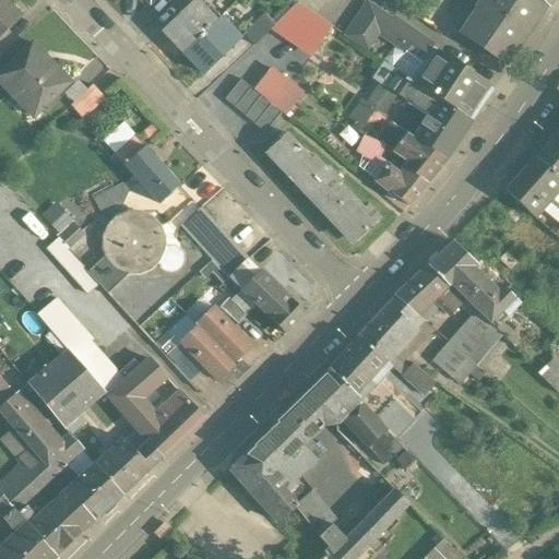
[(3,0),(0,0),(0,37),(21,18),(3,0)]
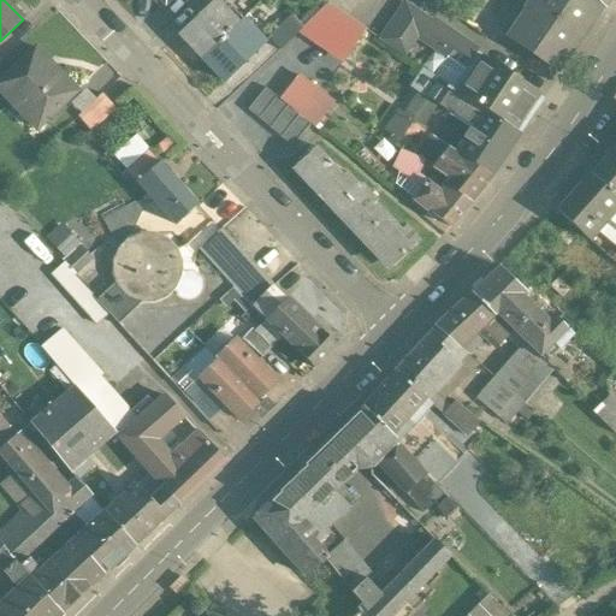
[(214,0),(203,11),(179,34),(202,58),(243,19),(231,6),(225,11),(215,1),(214,0)]
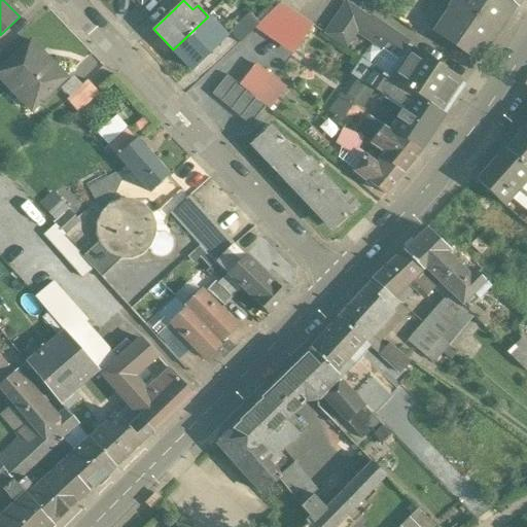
[(165,0),(166,0),(174,9),(183,0),(184,1),(184,0),(165,0)]
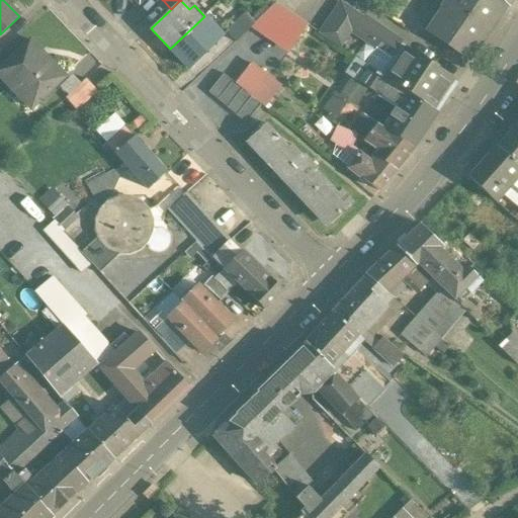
[(502,0),(444,0),(442,5),(445,7),(429,30),(469,58),(507,3),(502,0)]
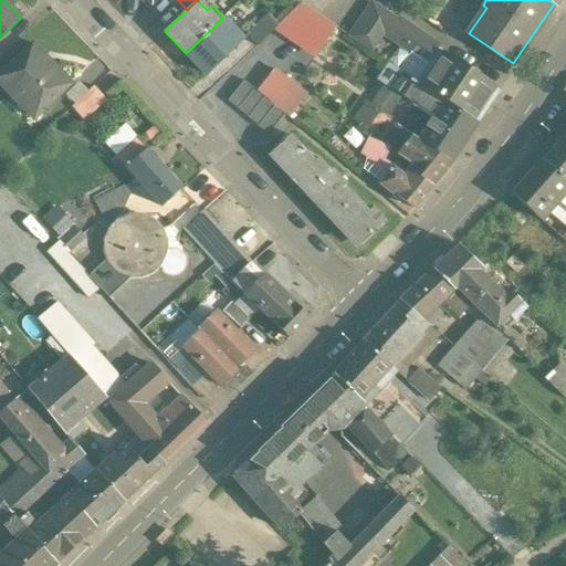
[(336,27),(301,3),(279,24),(318,52),(336,27)]
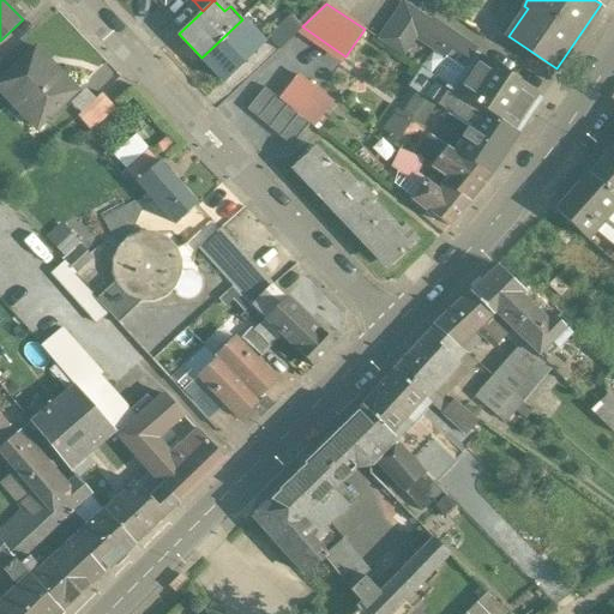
[(477,52),(405,4),(381,40),(405,55),(417,36),(446,55),(434,74),(439,78),(452,88),(477,52)]
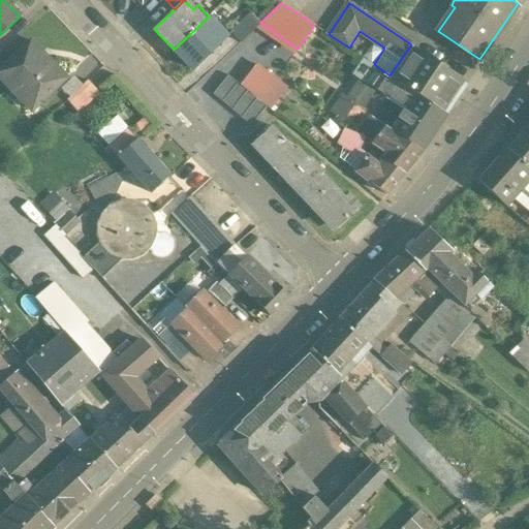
[(250,13),(231,32),(242,42),(260,25),(250,13)]
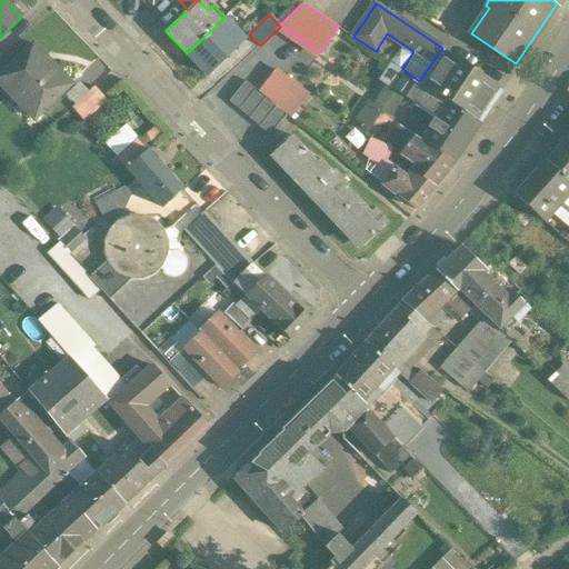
[(225,18),(187,53),(208,76),(246,40),(225,18)]
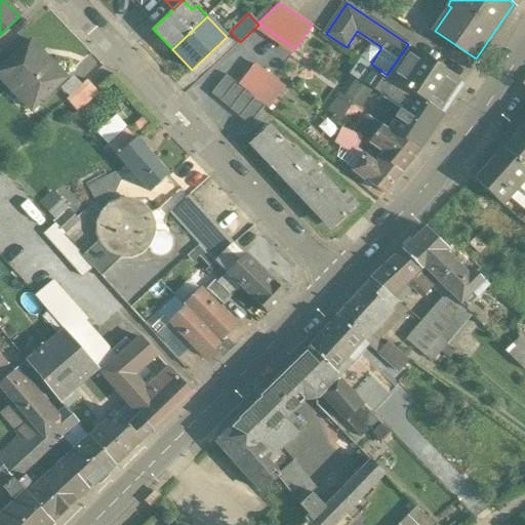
[(66,77),(31,41),(0,70),(0,77),(31,110),(66,77)]
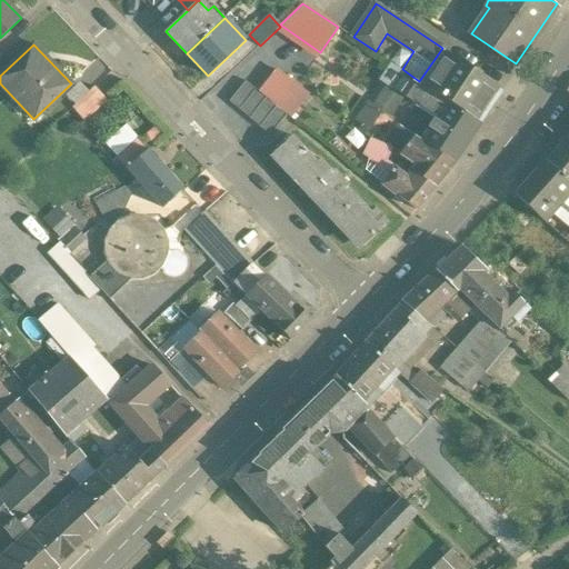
[(499,86),(442,48),(419,81),(476,119),(499,86)]
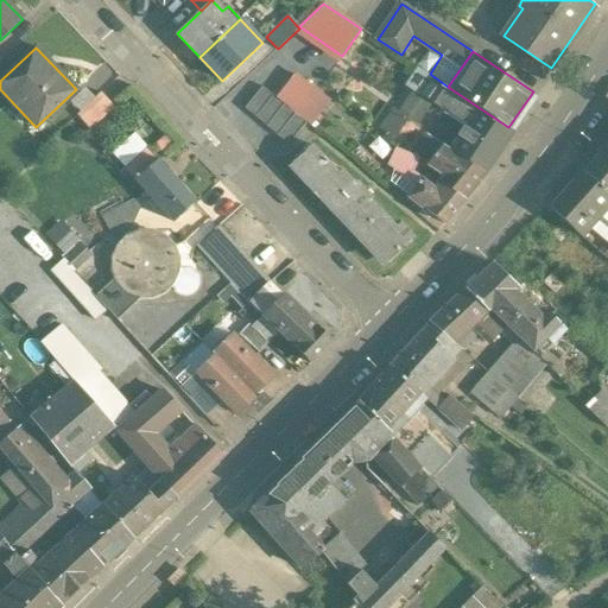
[(419,67),(407,84),(423,95),(435,77),(430,74),(419,67)]
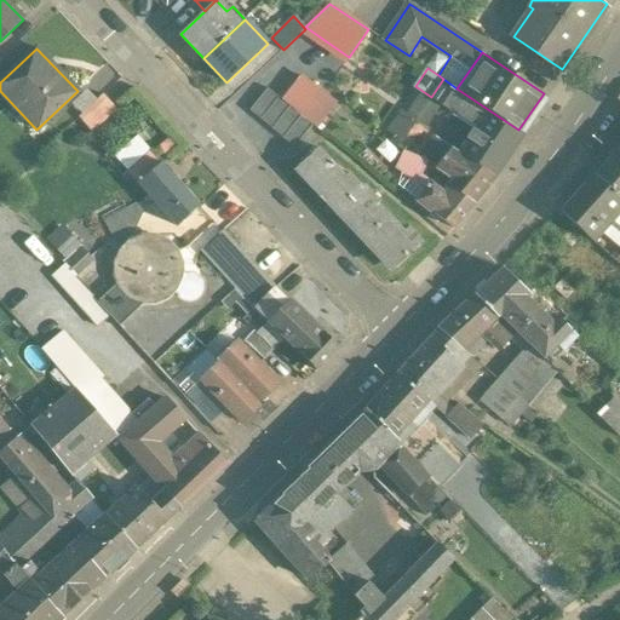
[(337,101),(306,78),(287,102),(291,105),(316,126),(337,101)]
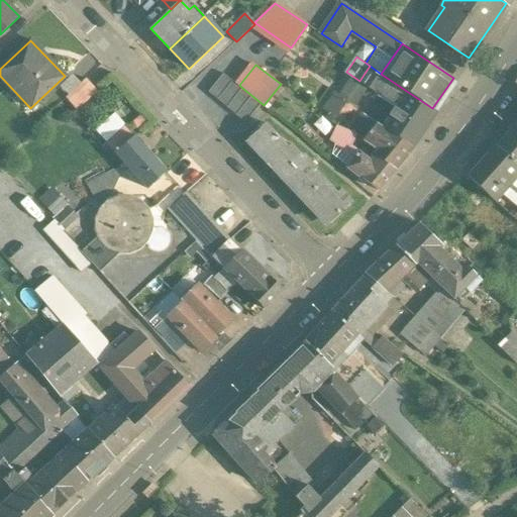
[(381,74),(370,66),(359,81),(379,94),(383,88),(401,101),(384,126),(414,147),(437,111),(432,108),(381,74)]
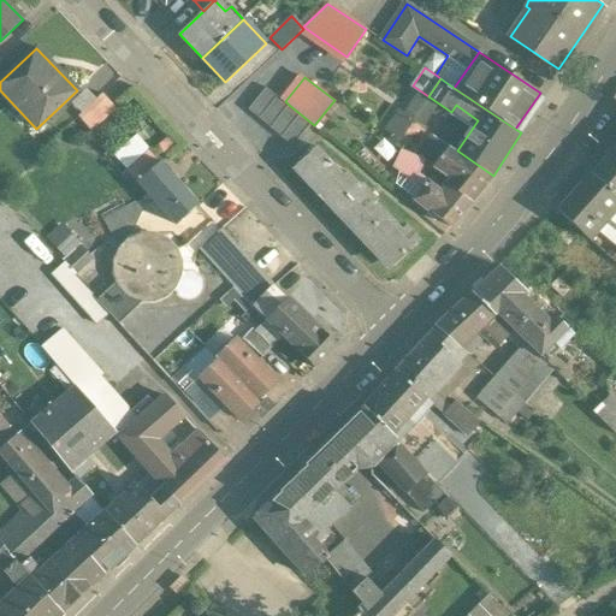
[(285,101),(266,87),(248,110),(271,128),(292,146),(311,123),(289,105),(285,101)]
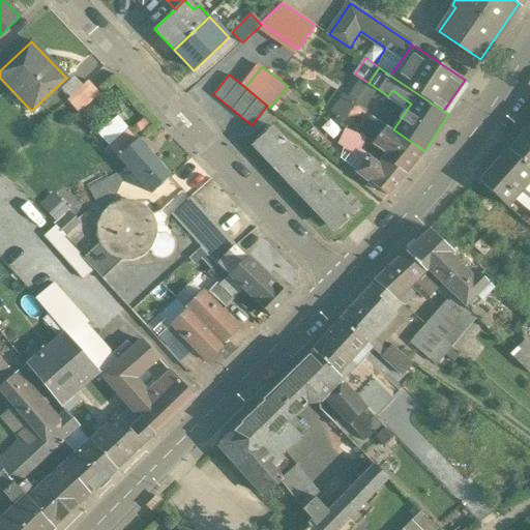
[(88,81),(67,100),(78,112),(98,92),(88,81)]
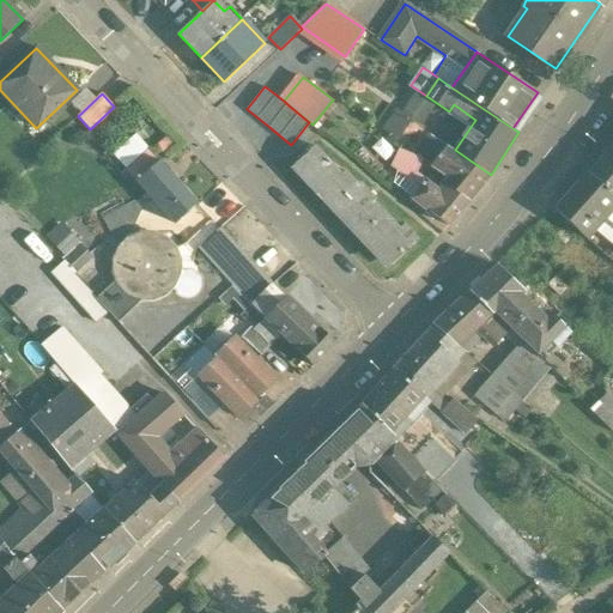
[(399,110),(386,129),(399,139),(413,120),(399,110)]
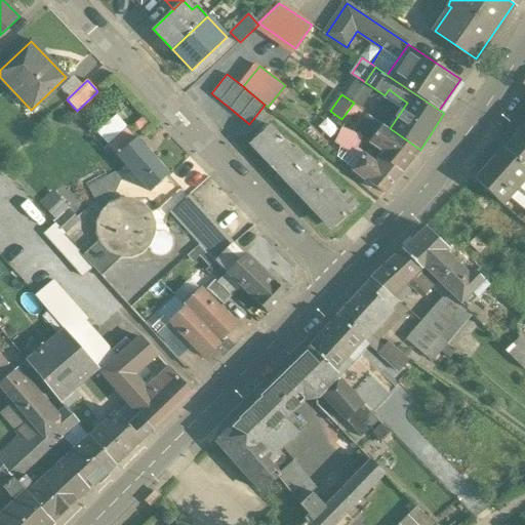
[(101,99),(82,117),(97,132),(115,115),(101,99)]
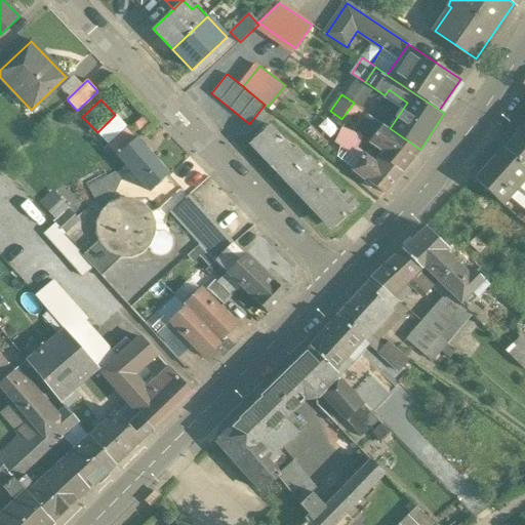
[(384,125),(369,116),(358,133),(363,135),(371,140),(384,125)]
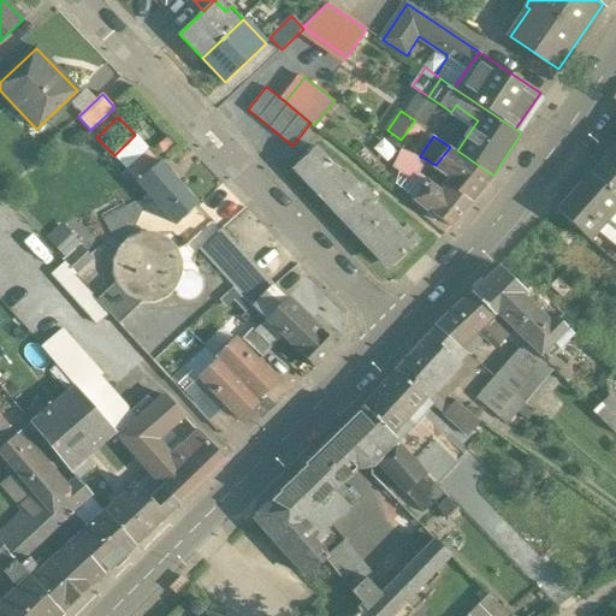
[(344,176),(317,147),(292,169),(375,256),(380,252),(394,266),(421,241),(407,226),(398,234),(386,219),(390,217),(375,202),(378,200),(363,184),(361,187),(348,172),(344,176)]
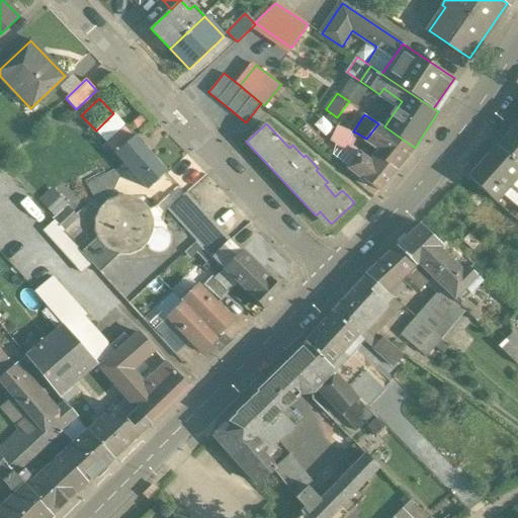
[(384,126),(379,123),(378,123),(366,139),(365,140),(379,150),(376,154),(398,169),(415,148),(384,126)]
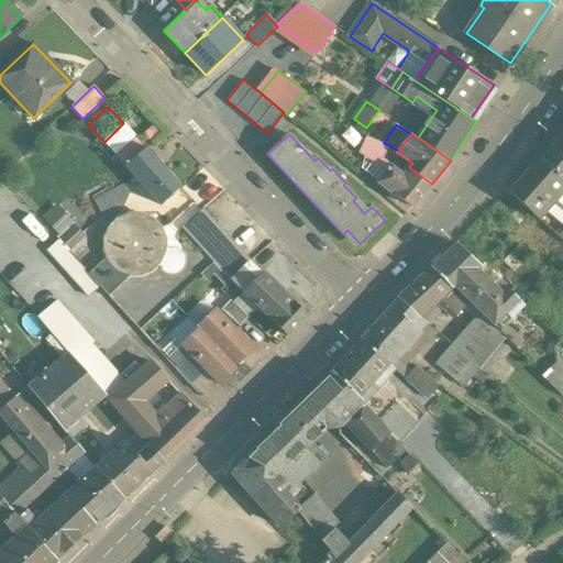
[(562,135),(541,159),(562,176),(562,135)]
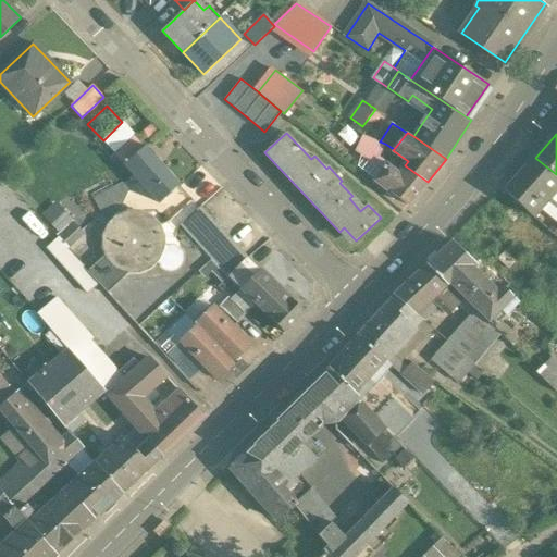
[(180,185),(136,135),(115,153),(134,173),(144,184),(161,202),(180,185)]
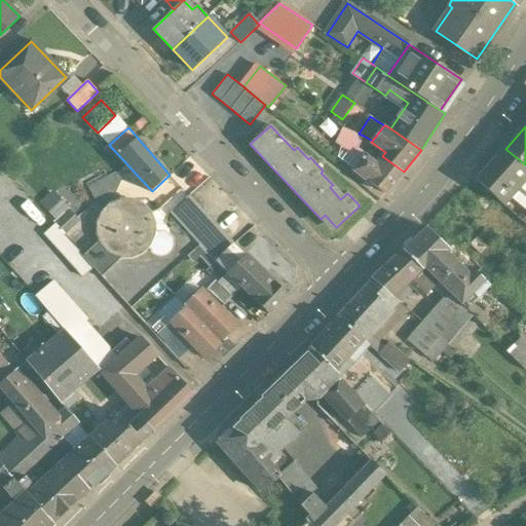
[(359,134),(344,127),(337,143),(351,150),(350,152),(362,161),(367,154),(359,148),(364,136),(359,134)]
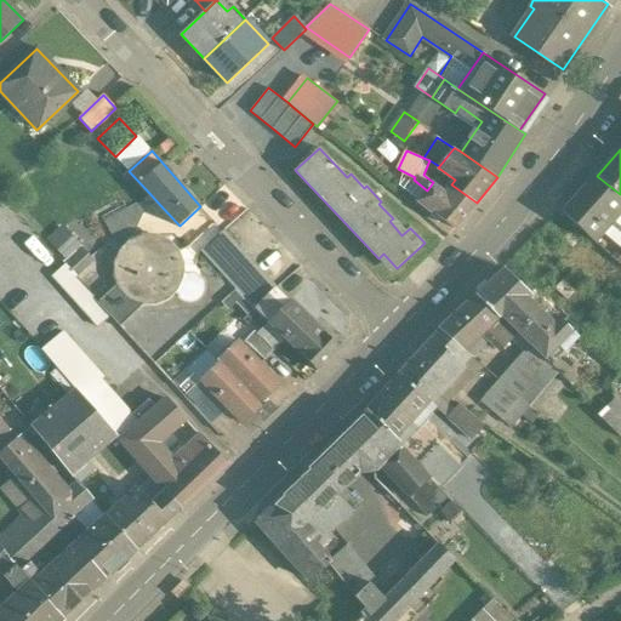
[(597,175),(564,211),(590,235),(590,237),(597,243),(596,241),(615,220),(620,212),(620,194),(597,176),(597,175)]
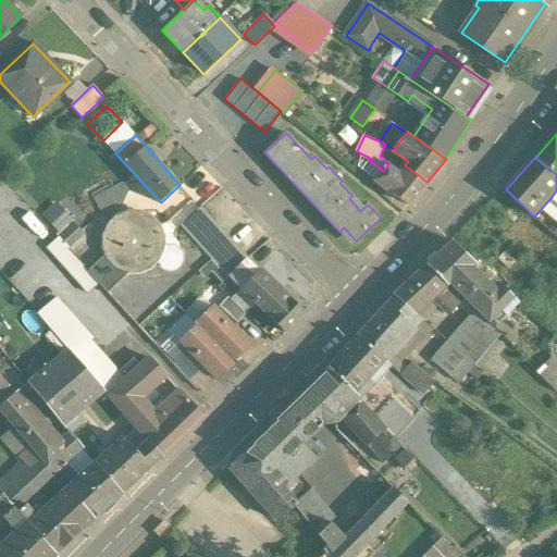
[(428,182),(405,165),(399,172),(388,163),(383,171),(376,180),(408,205),(428,182)]
